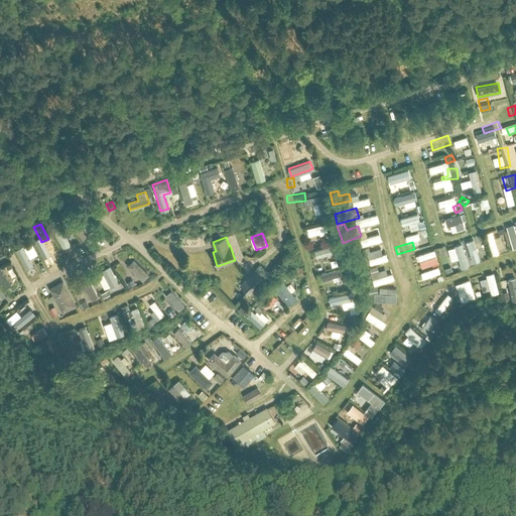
[(443,242),(436,244),(438,250),(445,248),(443,242)]
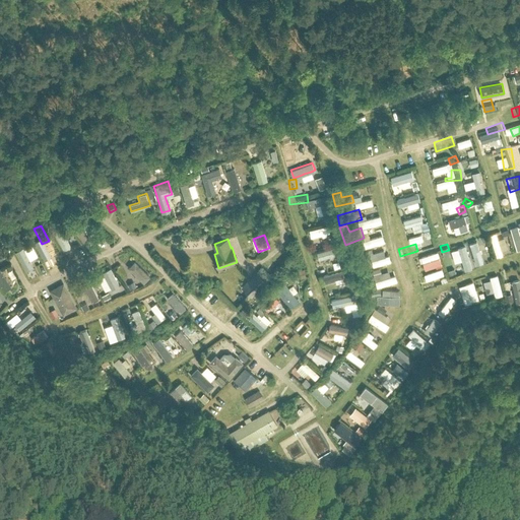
[(428,266),(436,263),(431,247),(423,250),(428,266)]
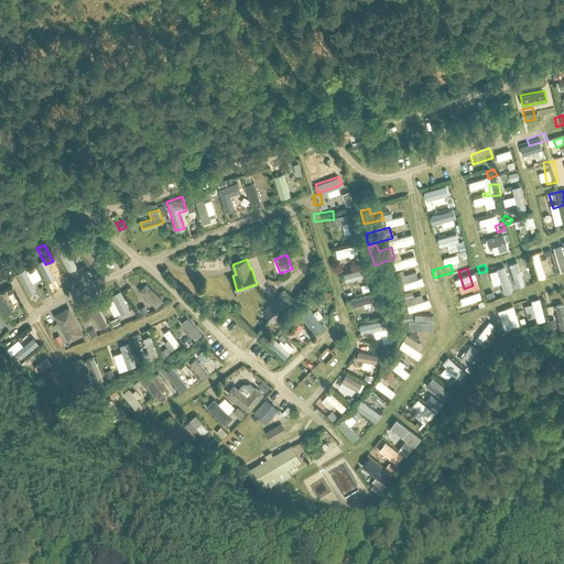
[(155,306),(163,299),(147,283),(139,291),(155,306)]
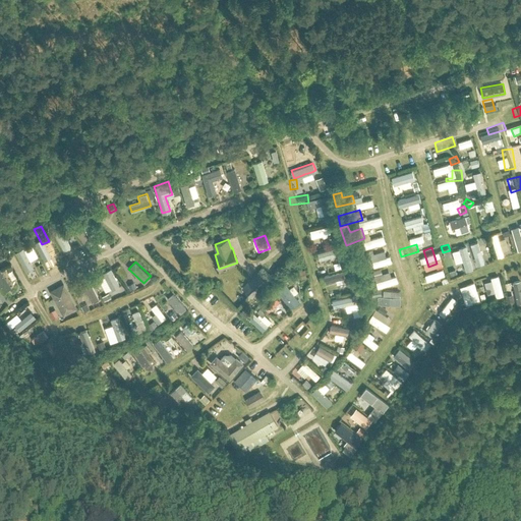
[(418,270),(419,275),(423,274),(421,262),(403,266),(405,273),(418,270)]
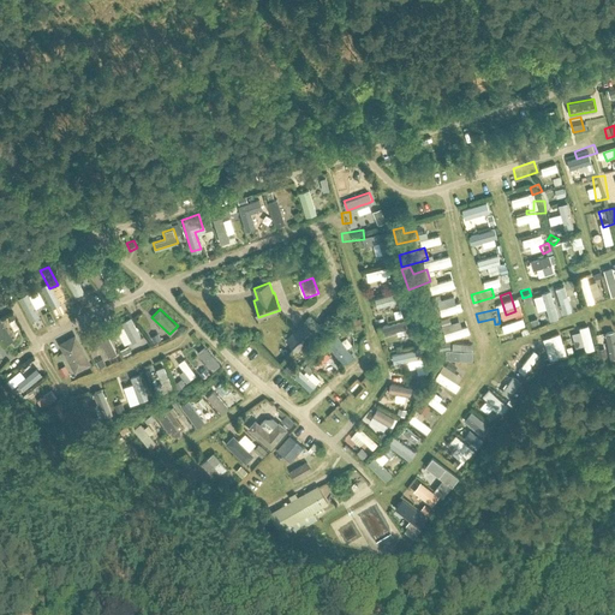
[(298,350),(321,326),(309,314),(286,338),(298,350)]
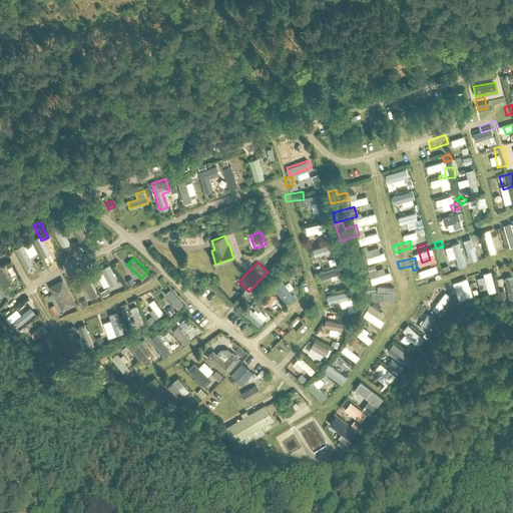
[(75,269),(80,283),(91,279),(87,265),(75,269)]
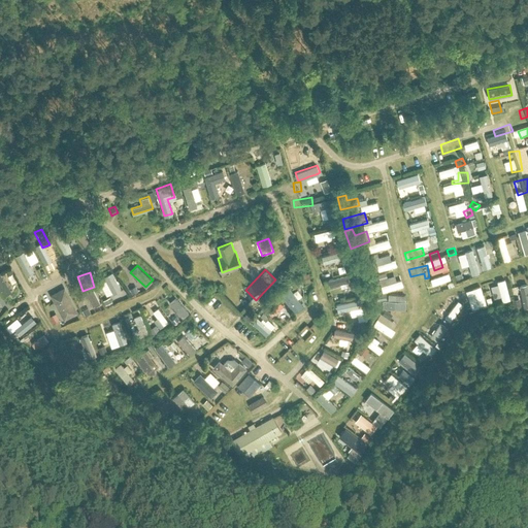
[(308,272),(302,274),(305,282),(311,279),(308,272)]
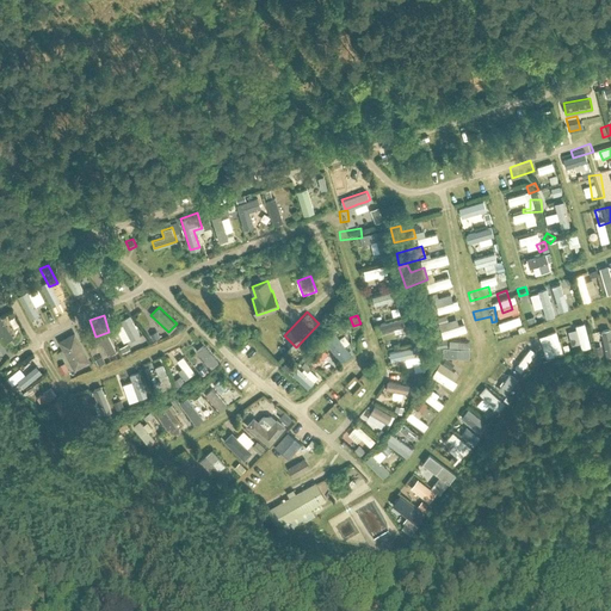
[(417,331),(442,326),(439,316),(414,321),(417,331)]
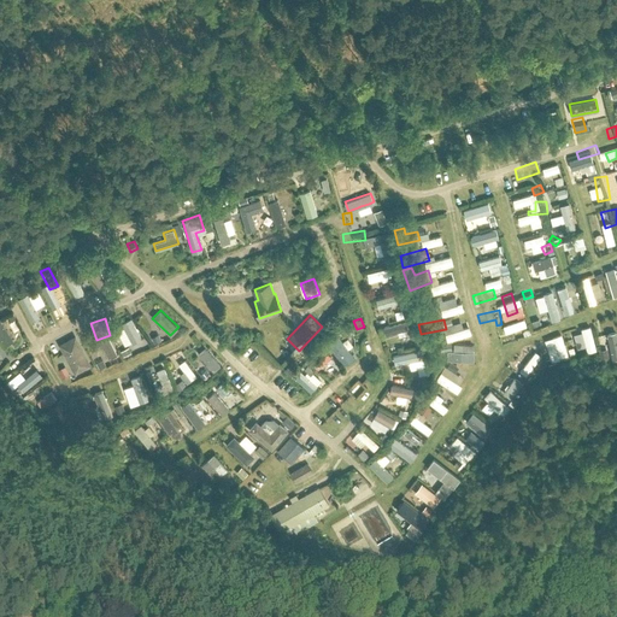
[(74,374),(90,364),(75,334),(58,344),(74,374)]
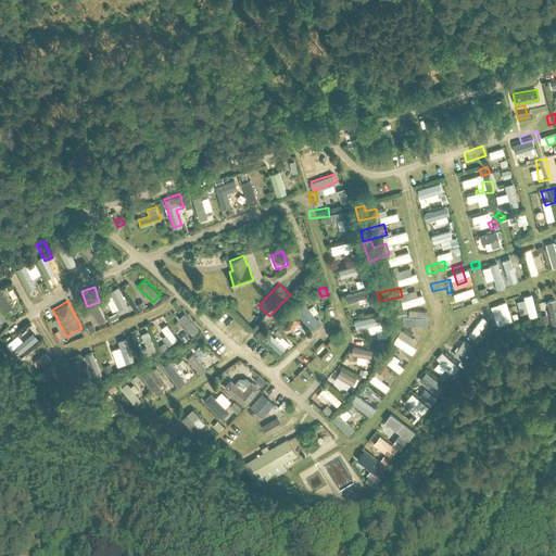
[(394,305),(379,306),(379,312),(403,311),(403,303),(394,303),(394,305)]
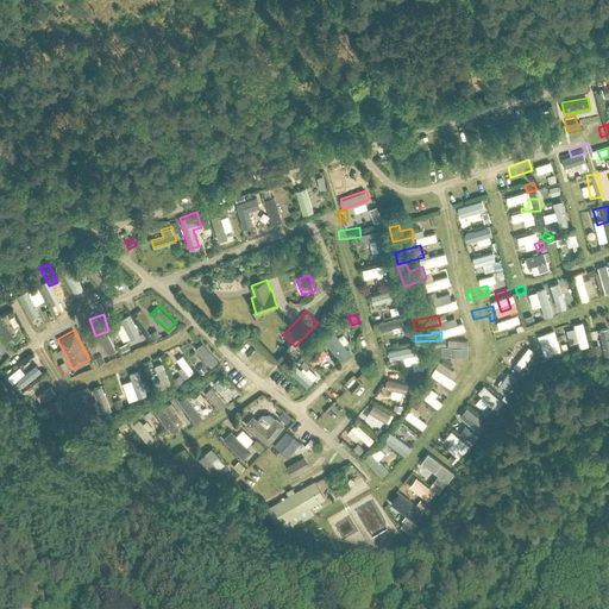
[(306,356),(313,363),(327,351),(320,344),(306,356)]
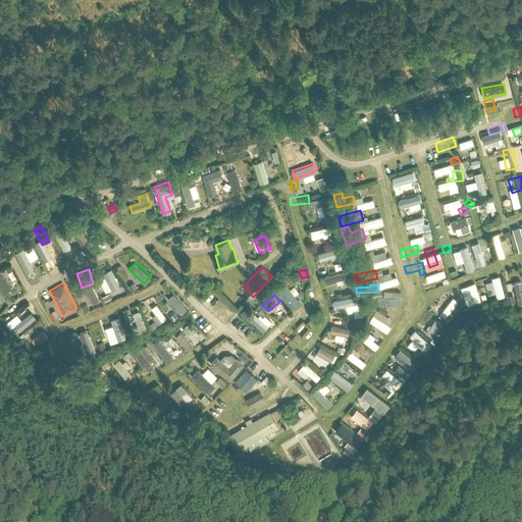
[(135,300),(131,303),(136,311),(140,308),(135,300)]
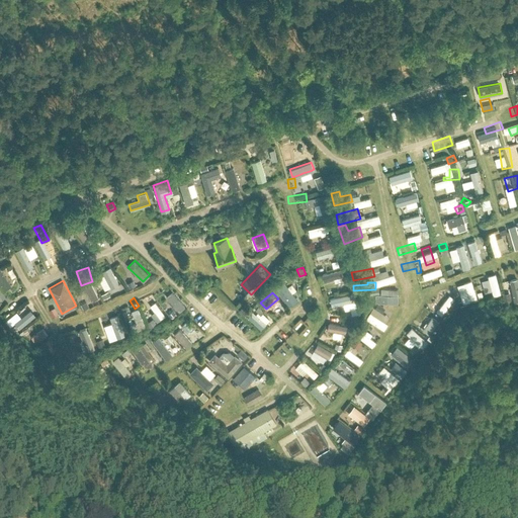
[(0,318),(11,312),(6,304),(0,307),(0,318)]
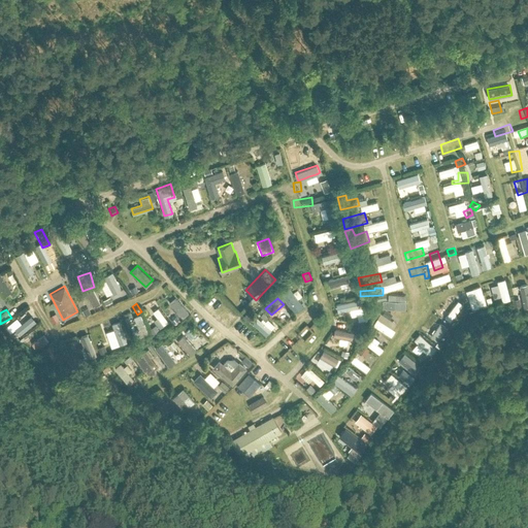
[(373,322),(362,317),(363,312),(356,309),(351,322),(369,330),(373,322)]
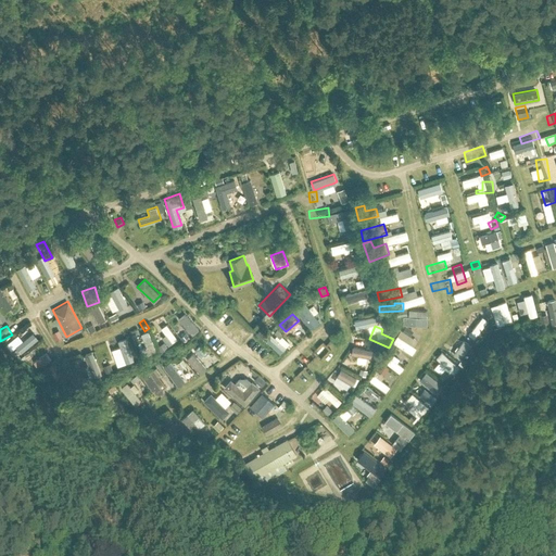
[(260,329),(255,333),(261,339),(265,335),(260,329)]
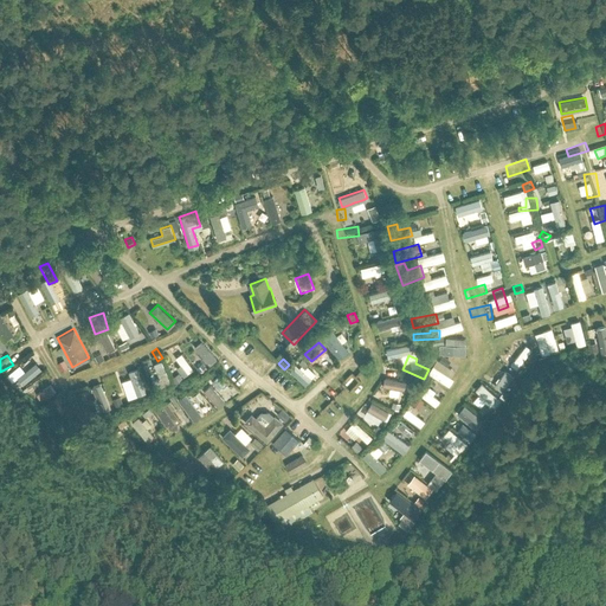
[(13,392),(28,385),(24,374),(10,381),(13,392)]
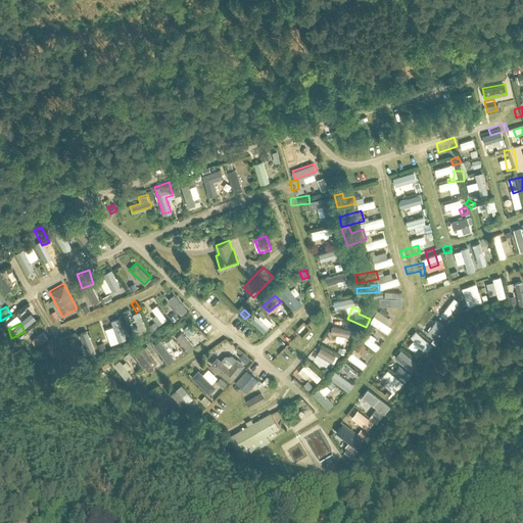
[(353,345),(358,339),(351,335),(354,331),(347,326),(340,336),(353,345)]
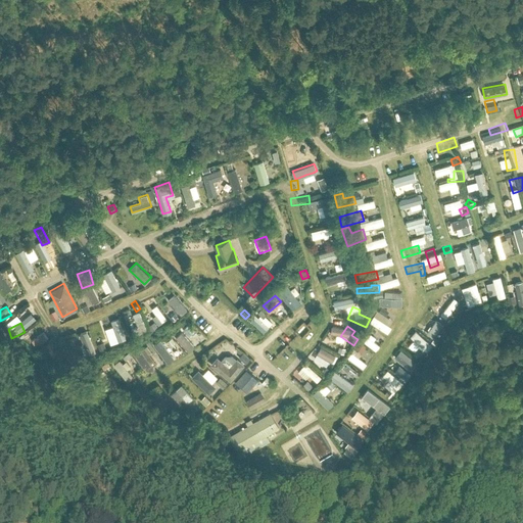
[(229,367),(216,357),(210,363),(230,379),(242,364),(236,359),(229,367)]
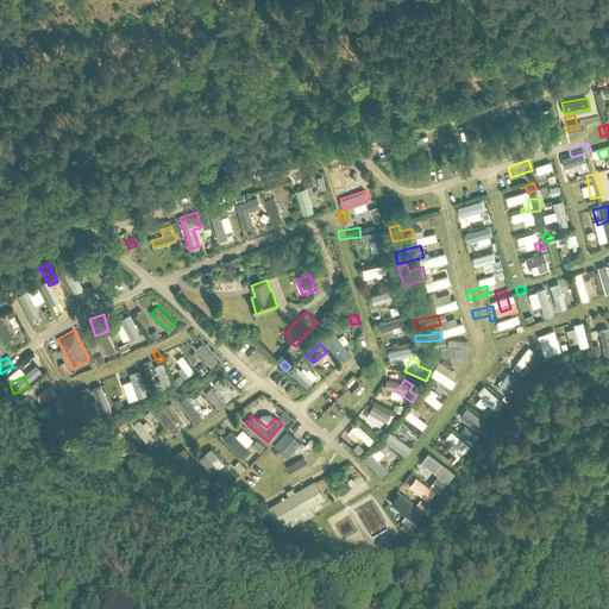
[(334,429),(338,424),(331,418),(326,424),(334,429)]
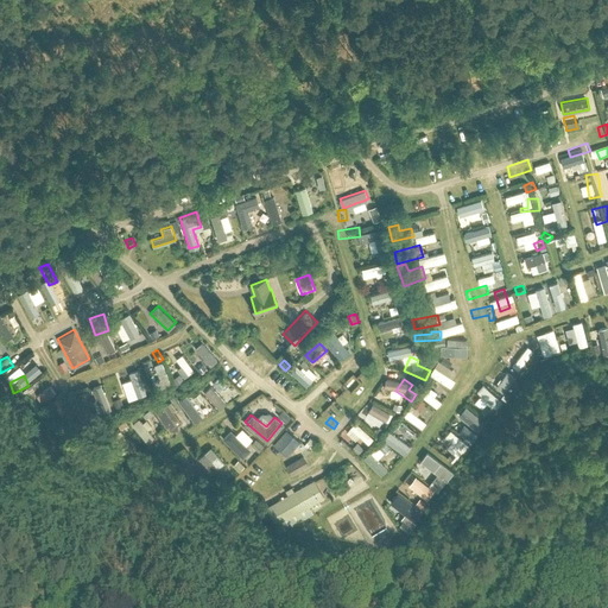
[(230,431),(223,438),(244,457),(251,449),(230,431)]
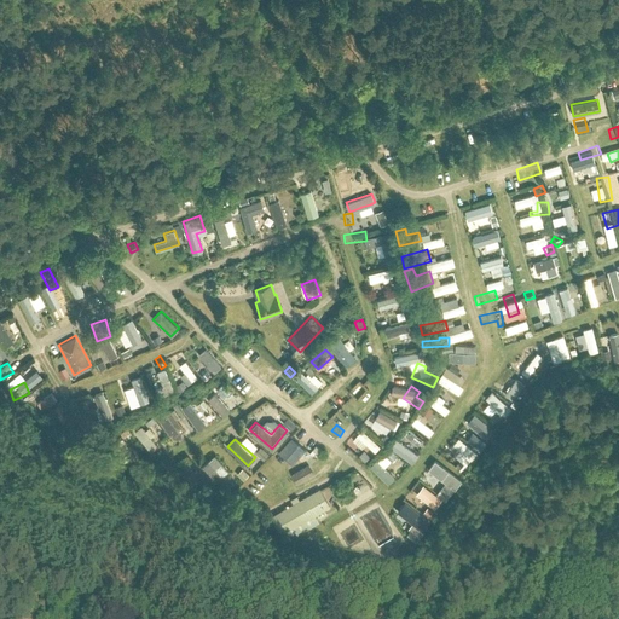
[(389,450),(386,455),(392,461),(397,457),(389,450)]
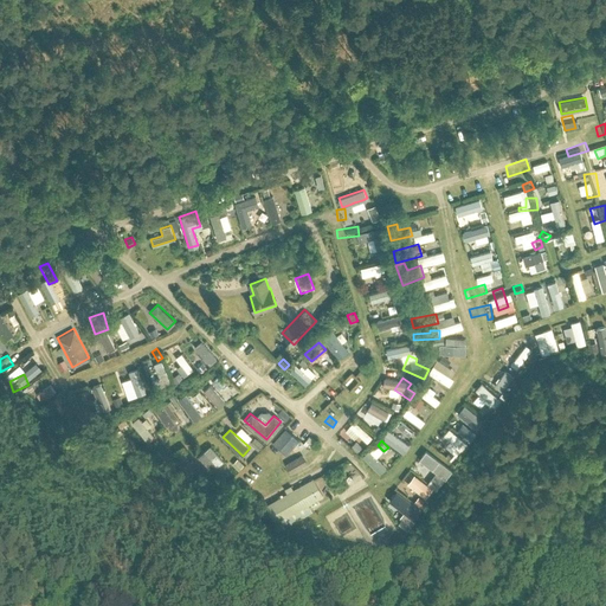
[(199,456),(213,471),(224,461),(210,446),(199,456)]
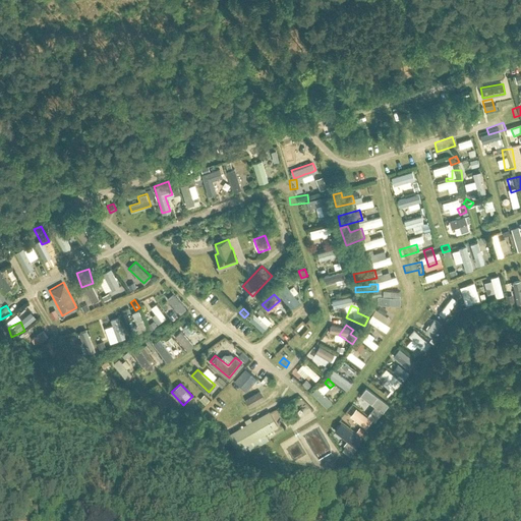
[(316,387),(310,392),(326,406),(331,401),(323,393),(320,390),(317,388),(316,387)]
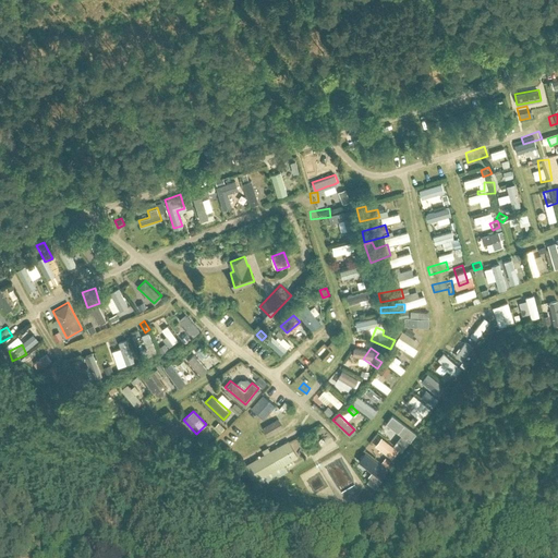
[(266,435),(281,425),(277,417),(262,426),(266,435)]
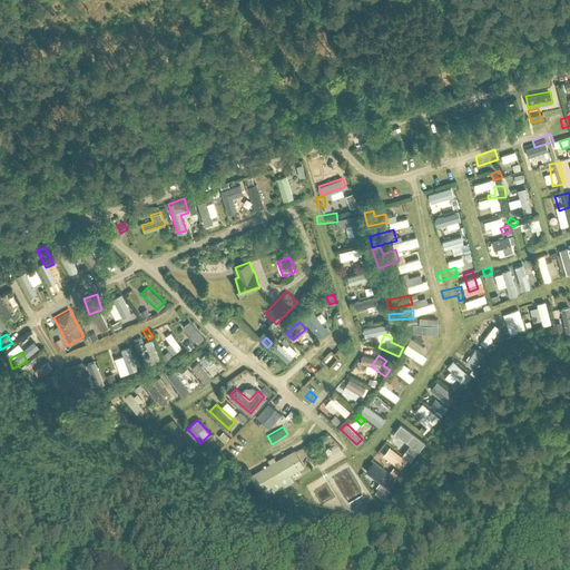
[(249,474),(257,490),(269,484),(273,491),(294,479),(290,472),(303,464),(295,450),(276,460),(274,458),(268,461),(269,463),(249,474)]
